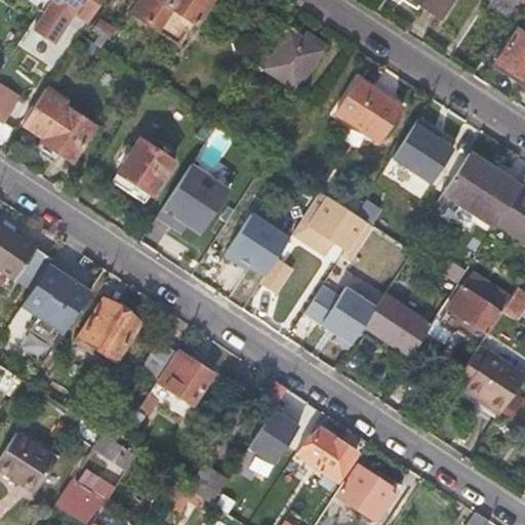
[(33,0),(46,9),(31,31),(54,46),(77,12),(58,0),(33,0)]
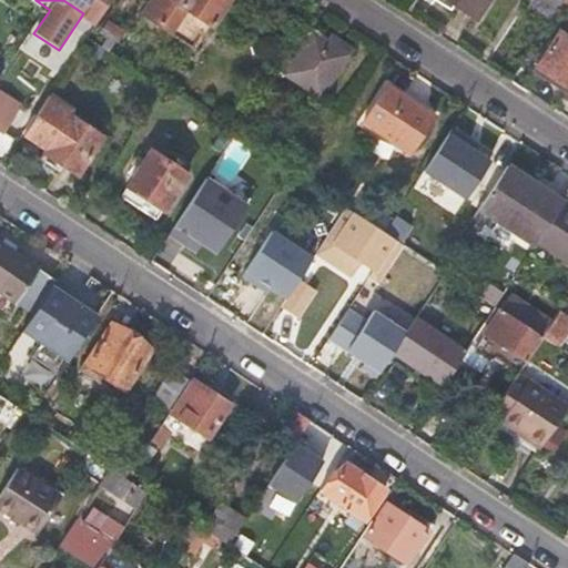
[(154,0),(152,3),(173,17),(183,0),(154,0)]
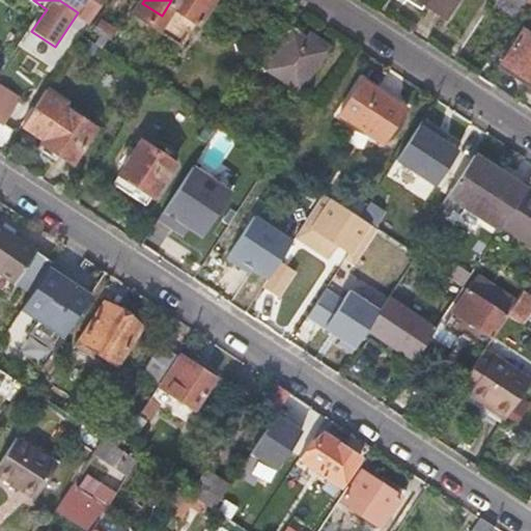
[(171,0),(162,16),(177,26),(184,18),(197,26),(215,0),(171,0)]
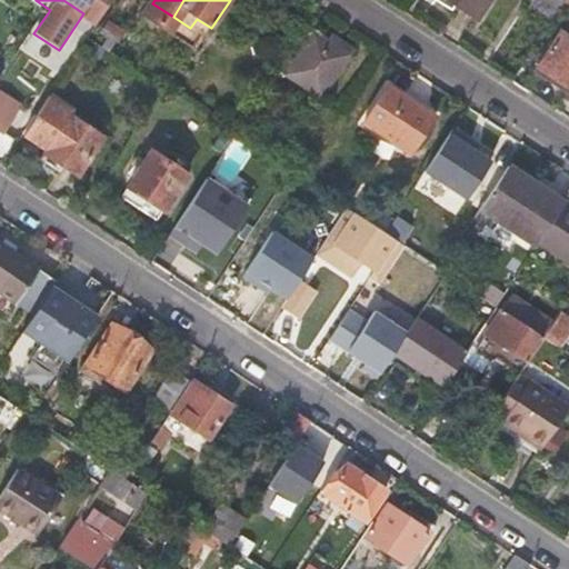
[(448,0),(478,20),(490,0),(448,0)]
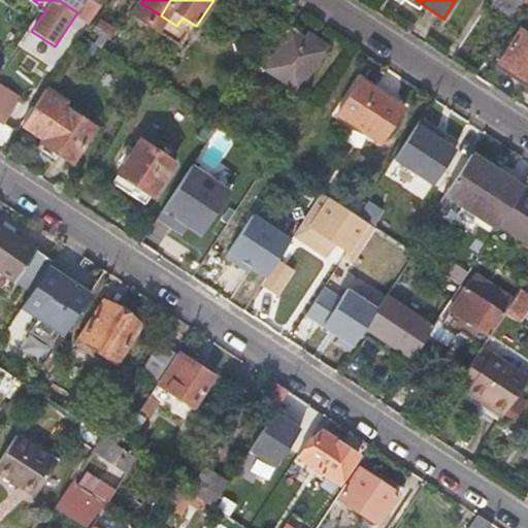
[(498,0),(494,7),(509,18),(521,0),(498,0)]
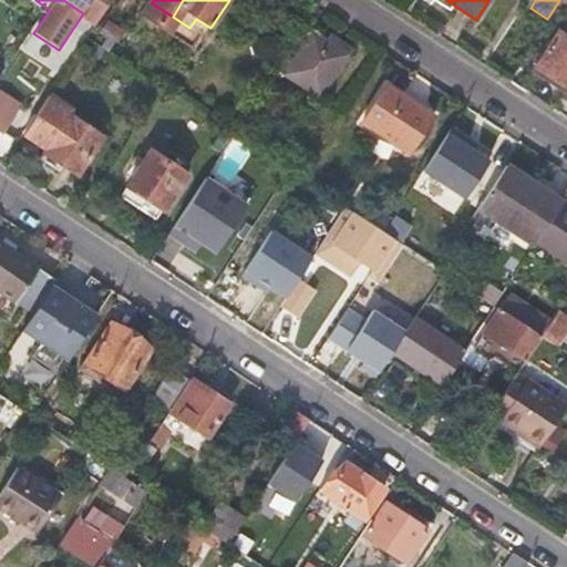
[(305,89),(298,98),(313,107),(348,57),(326,41),(313,33),(308,41),(297,33),(275,69),(305,89)]
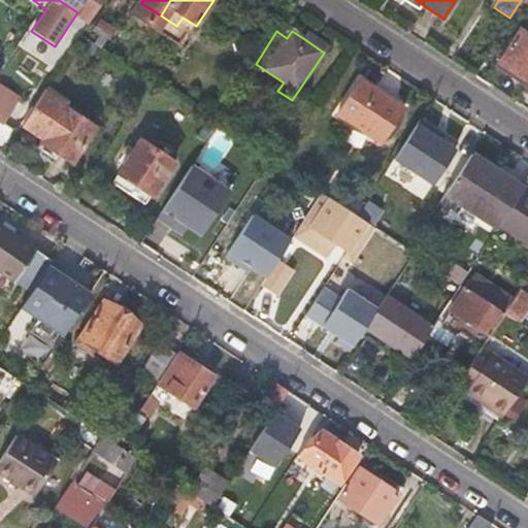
[(329,44),(308,31),(303,38),(324,53),(329,44)]
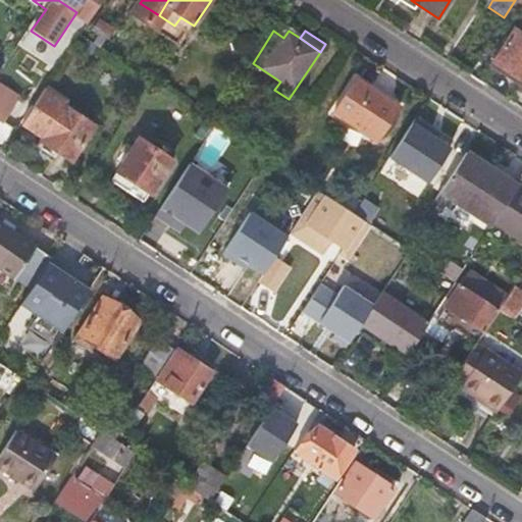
[(521,37),(515,33),(492,66),(521,87),(521,37)]
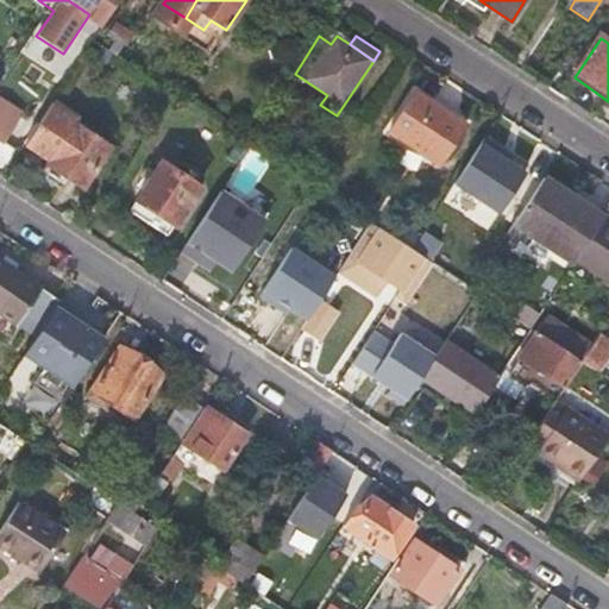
[(415,93),(390,133),(439,165),(465,126),(415,93)]
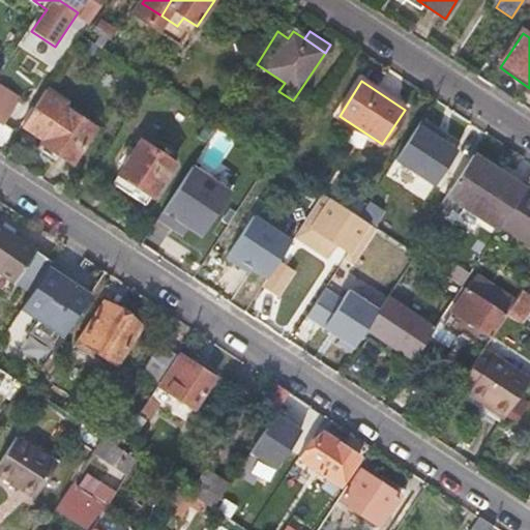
[(3,92),(0,96),(0,123),(3,125),(19,102),(3,92)]
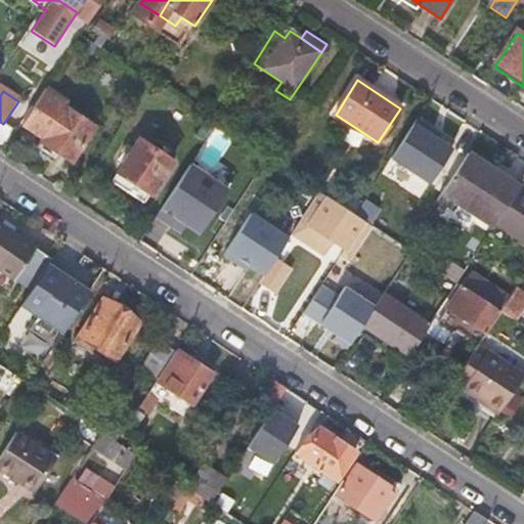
[(63,108),(40,142),(68,161),(90,128),(63,108)]
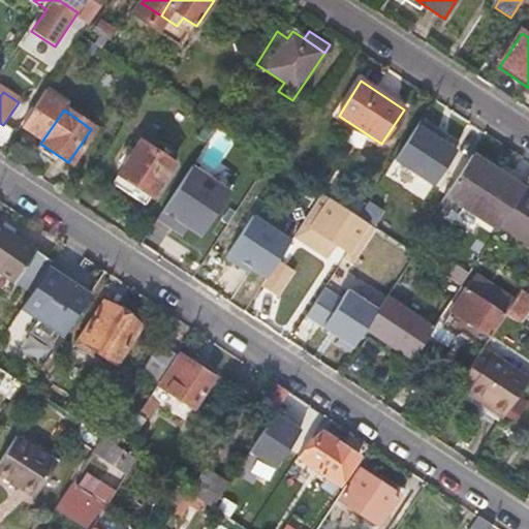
[(457,148),(458,145),(423,122),(401,153),(453,186),(471,157),(457,148)]
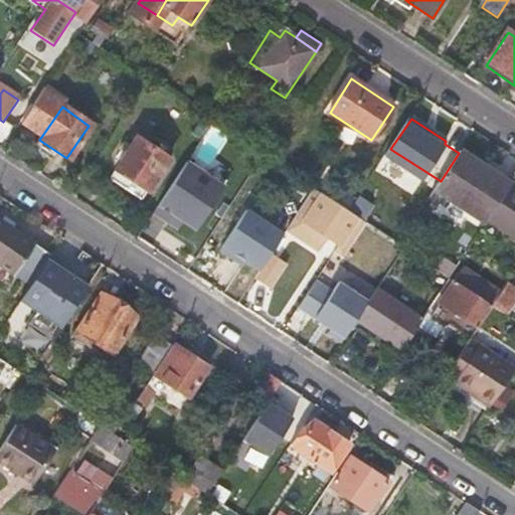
[(136,140),(115,172),(147,193),(169,161),(136,140)]
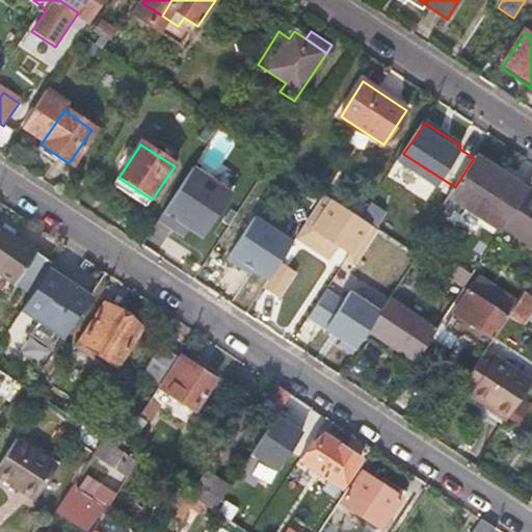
[(455,187),(449,196),(501,231),(503,228),(528,190),(475,156),(474,158),(455,187)]
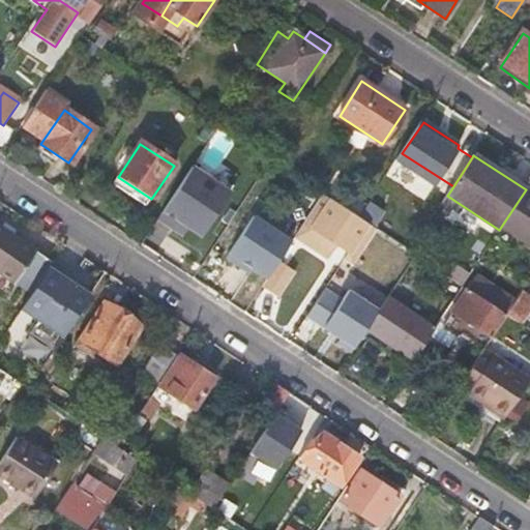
[(195,160),(158,217),(184,234),(189,227),(204,236),(235,186),(195,160)]
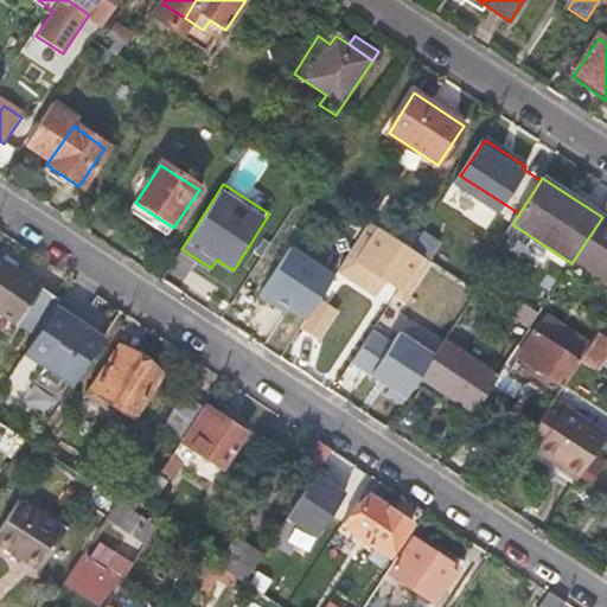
[(135,203),(127,213),(166,240),(173,228),(135,203)]
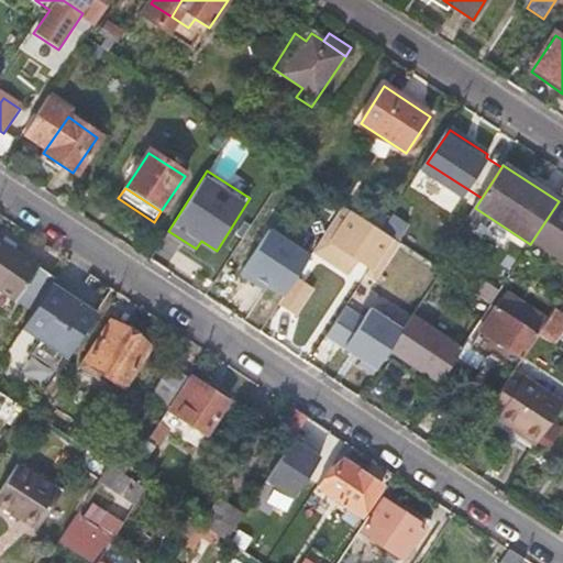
[(562,260),(562,205),(559,201),(532,241),(562,260)]
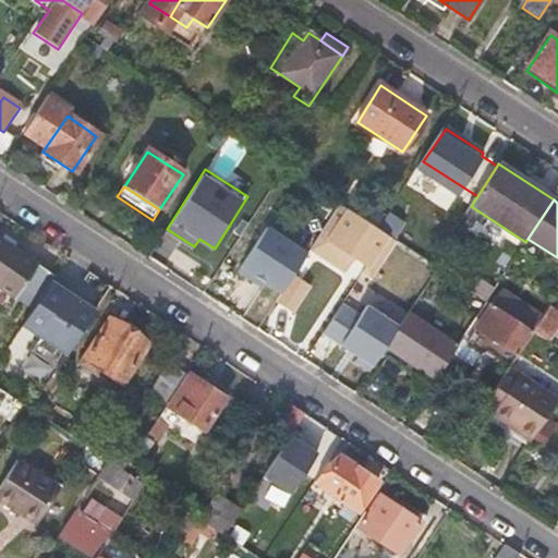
[(319,235),(328,241),(327,243),(365,268),(387,238),(339,206),(319,235)]
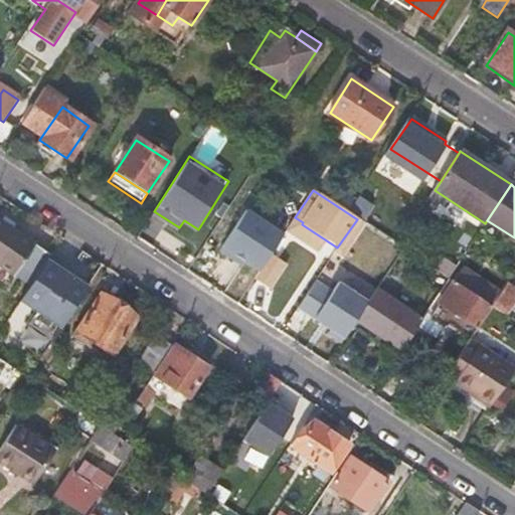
[(246,205),(221,248),(262,272),(286,228),(246,205)]
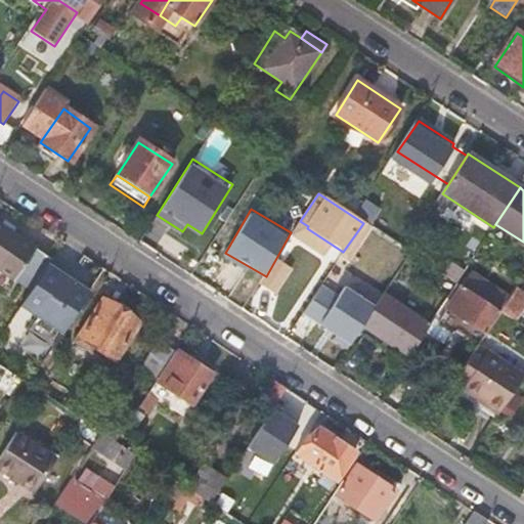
[(0,225),(0,266),(17,278),(36,250),(0,225)]
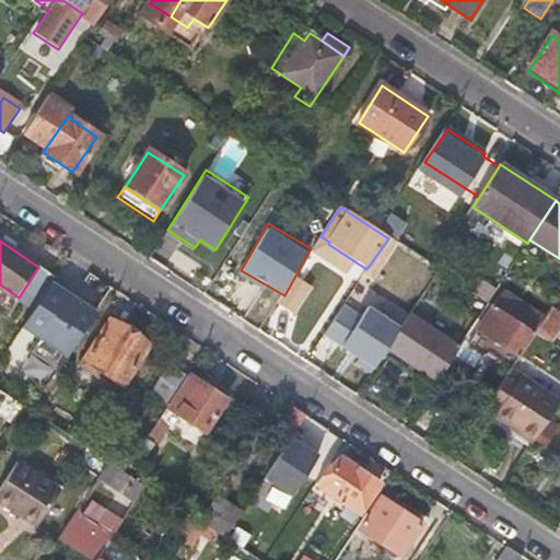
[(553,304),(513,277),(493,306),(534,334),(550,308),(553,304)]
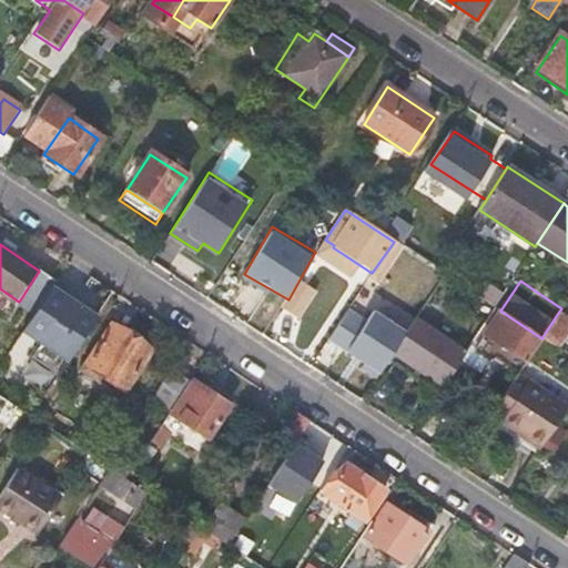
[(74,359),(100,306),(50,282),(24,335),(74,359)]
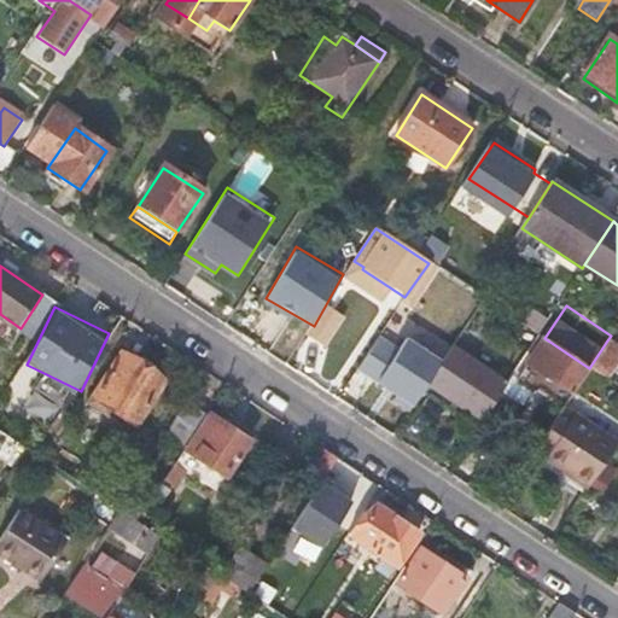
[(528,363),(572,395),(589,368),(544,338),(528,363)]
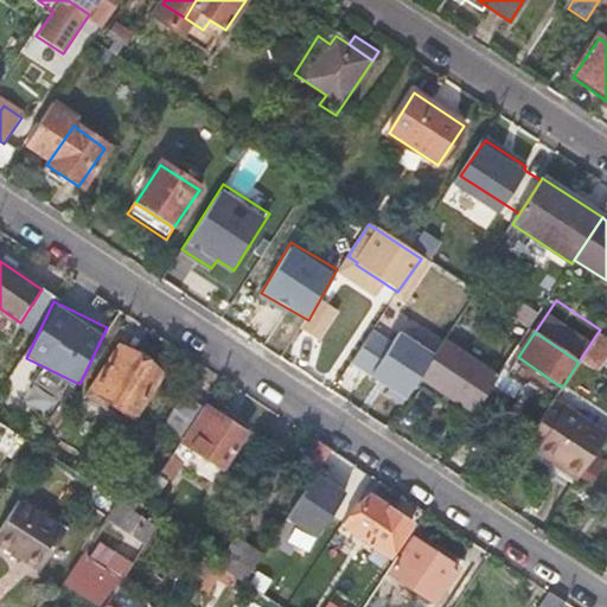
[(579,362),(595,372),(606,355),(606,342),(596,334),(579,362)]
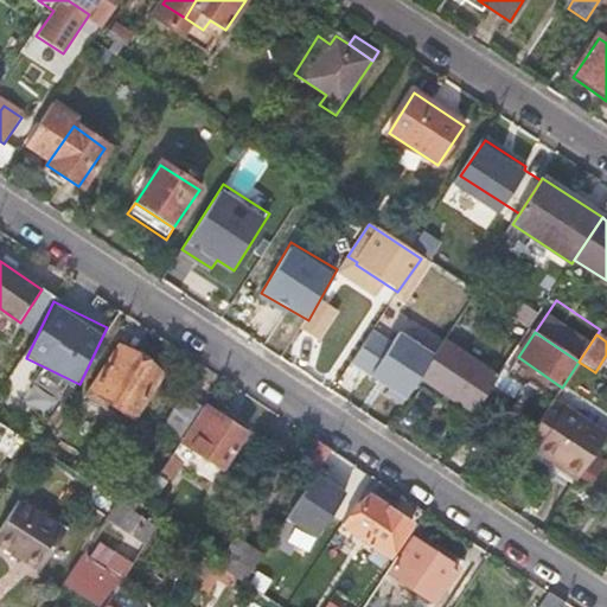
[(473,414),(496,378),(442,343),(419,378),(473,414)]
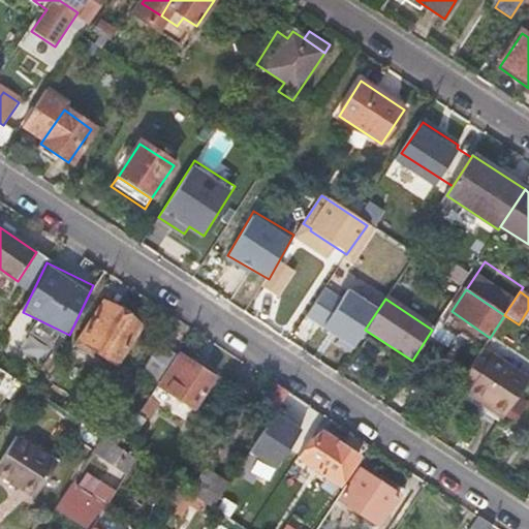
[(103,303),(80,338),(117,362),(139,328),(103,303)]
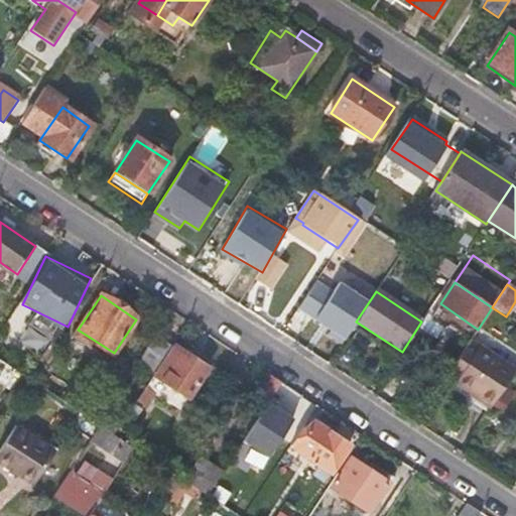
[(341,346),(356,321),(346,314),(330,338),(341,346)]
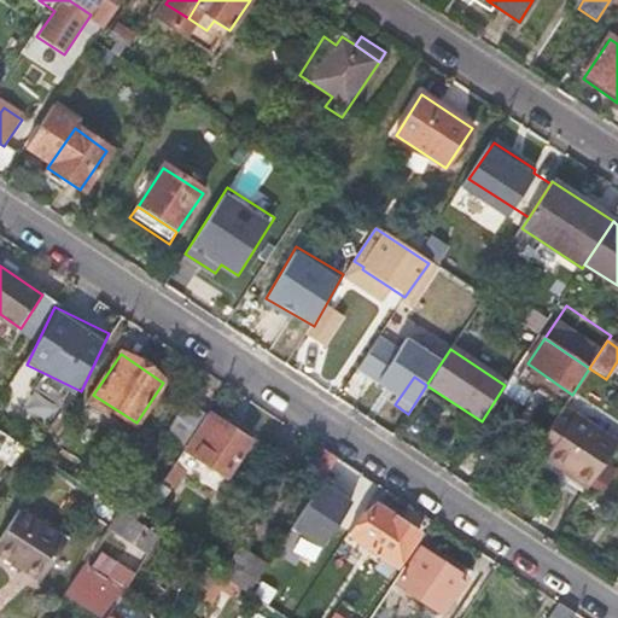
[(209,415),(191,403),(167,439),(184,450),(209,415)]
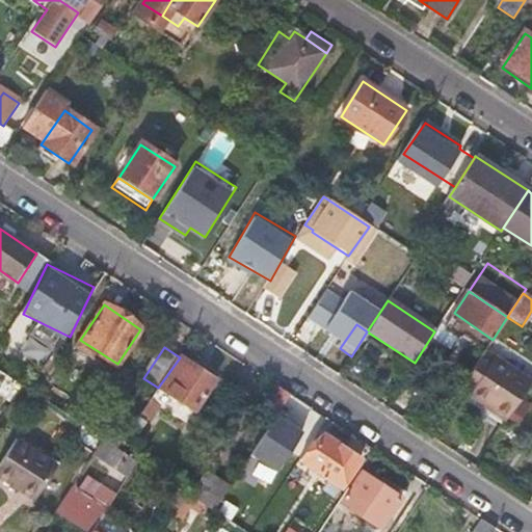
[(505,421),(531,384),(483,353),(458,390),(505,421)]
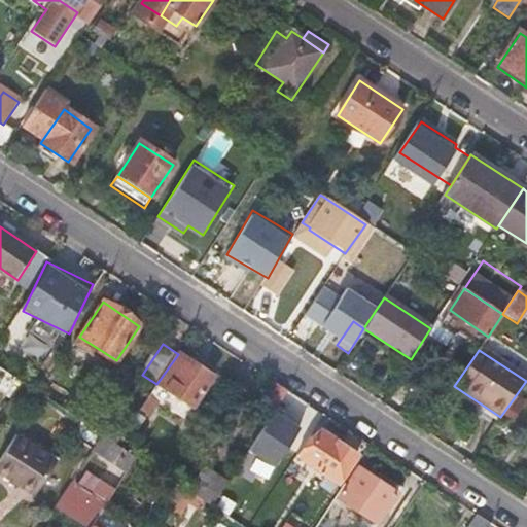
[(191,409),(213,378),(178,354),(156,384),(191,409)]
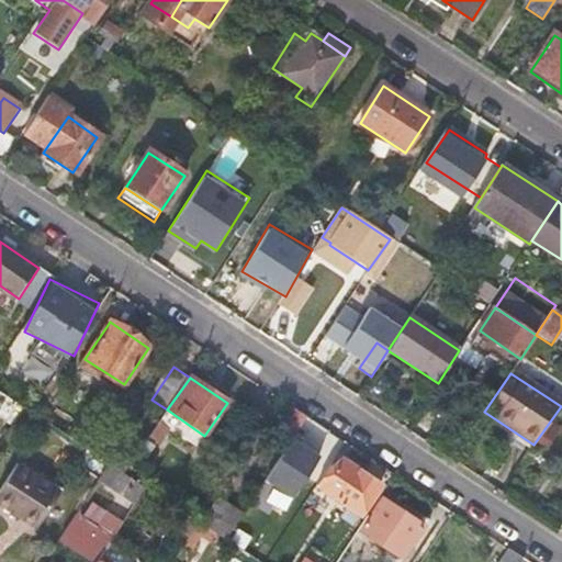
[(279,434),(291,441),(307,416),(295,408),(279,434)]
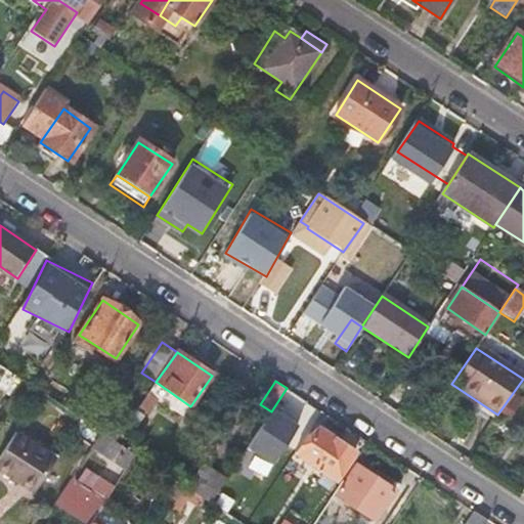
[(148,413),(158,400),(148,393),(138,407),(148,413)]
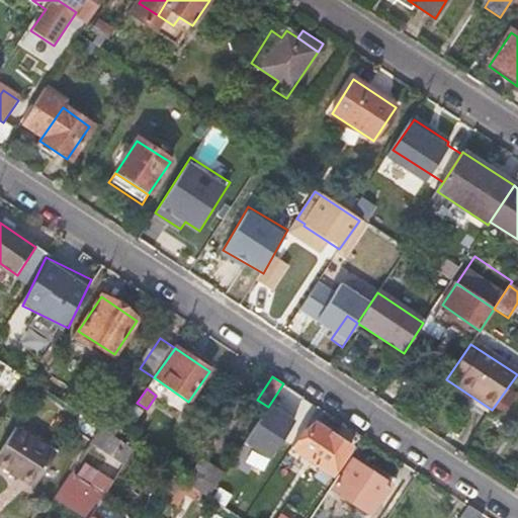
[(121,427),(86,404),(80,413),(102,428),(114,436),(121,427)]
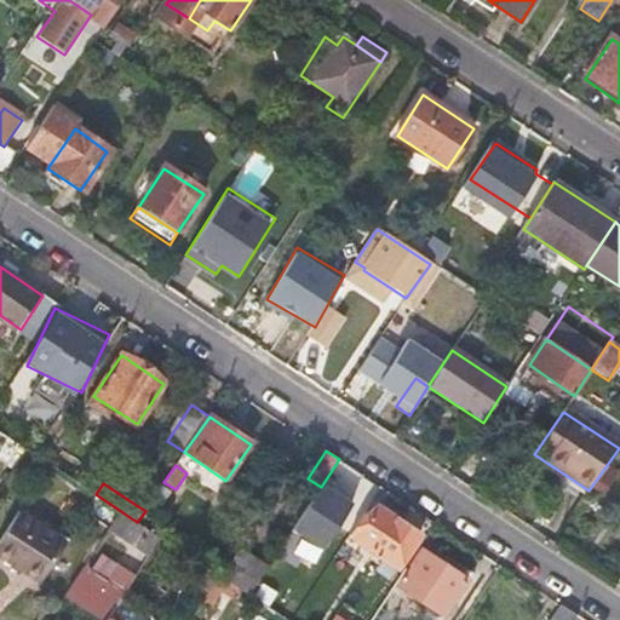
[(400,569),(422,535),(378,506),(372,516),(361,509),(345,533),(400,569)]
